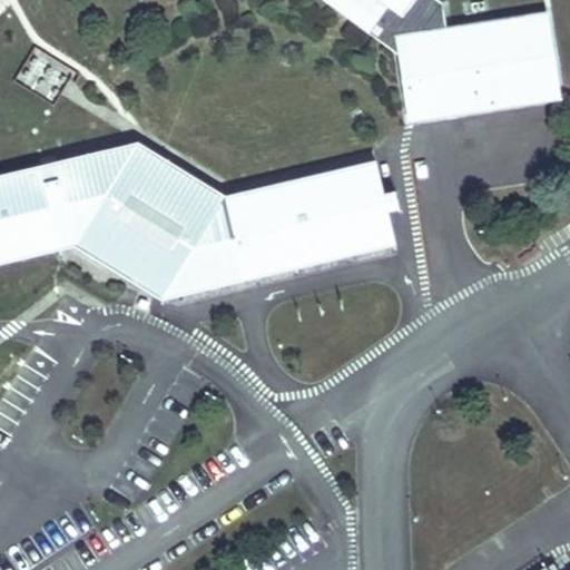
[(351,0),(326,0),(332,3),(396,49),(394,31),(351,0)]
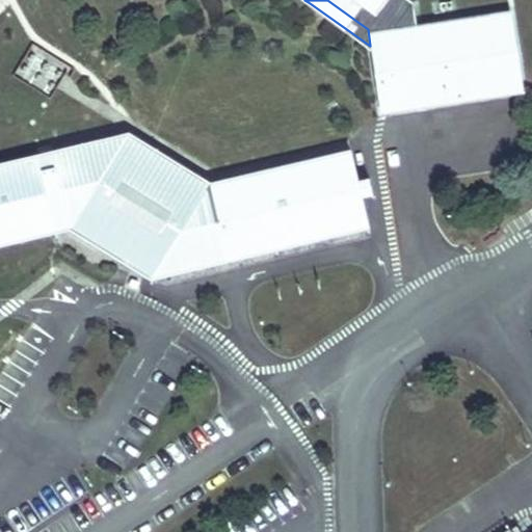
[(327,0),(368,29),(370,46),(380,107),(426,100),(519,84),(506,12),(413,28),(407,0),(327,0)]
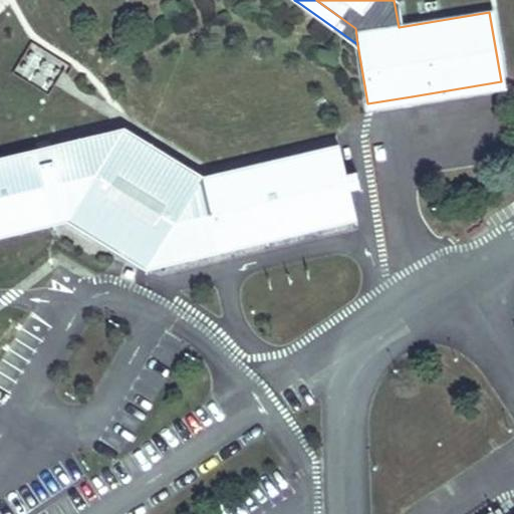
[(20,72),(51,89),(66,63),(35,45),(20,72)]
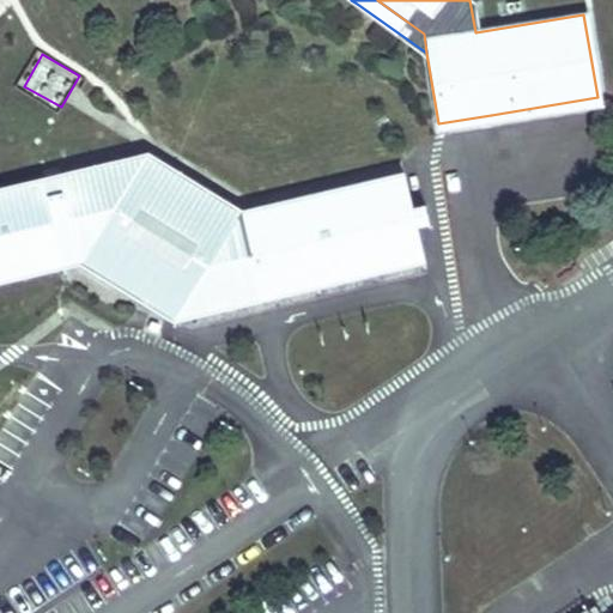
[(47,192),(43,175),(0,186),(0,275),(65,261),(61,244),(77,241),(80,256),(132,287),(182,275),(226,303),(263,295),(261,285),(280,281),(281,290),(424,258),(416,223),(411,202),(402,170),(259,204),(261,213),(244,217),(242,207),(200,180),(196,178),(158,155),(147,149),(60,171),(64,188),(47,192)]
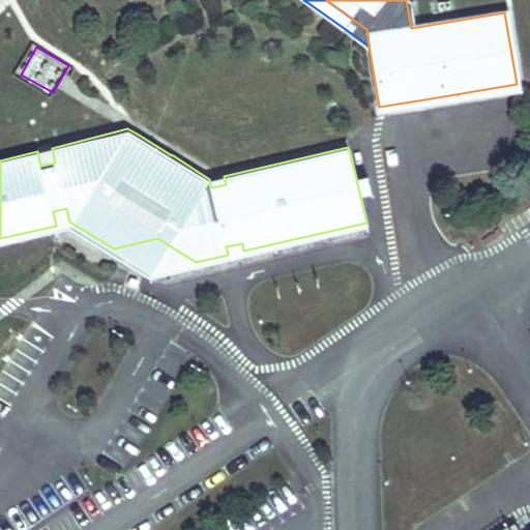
[(52,148),(37,151),(40,166),(55,163),(52,148)]
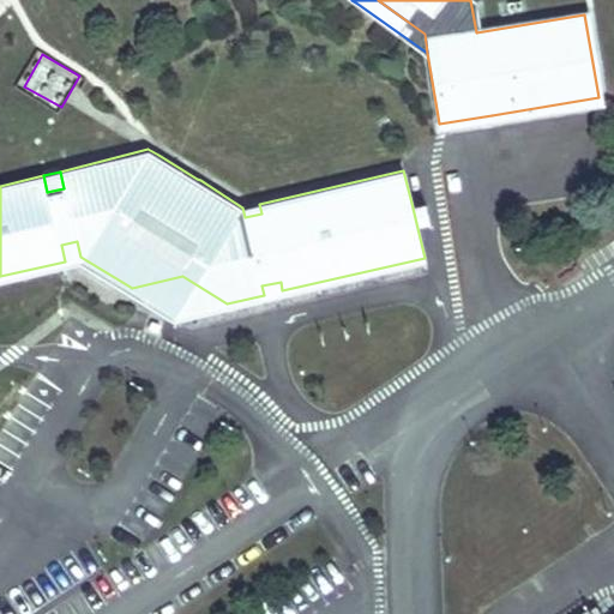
[(427,199),(411,203),(416,223),(433,220),(427,199)]
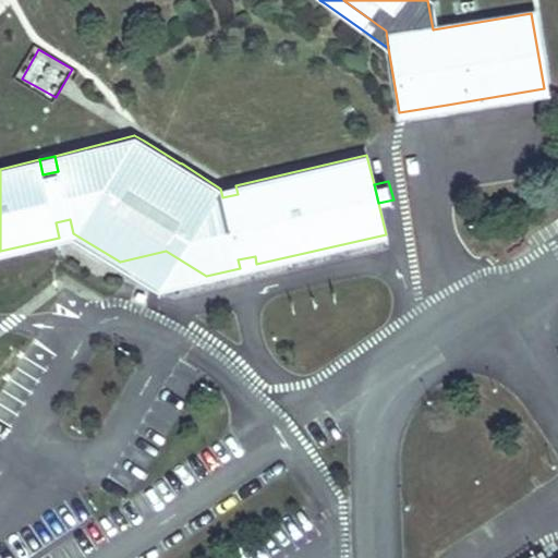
[(235,185),(220,189),(222,197),(238,194),(235,185)]
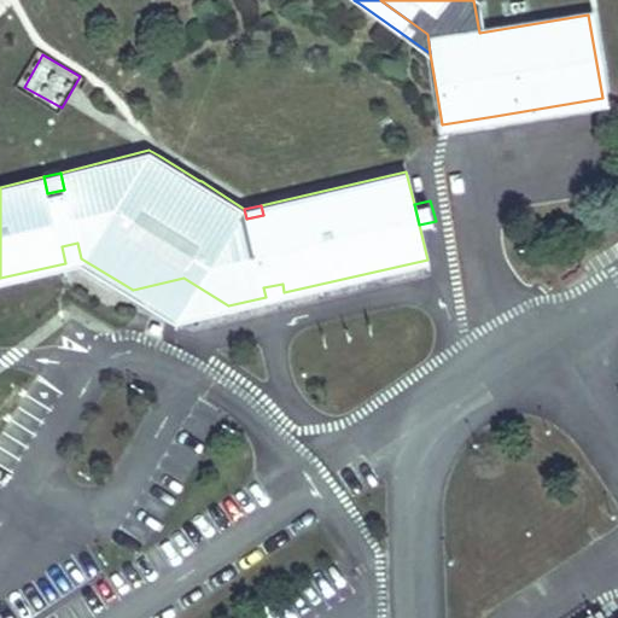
[(62,246),(65,263),(81,258),(77,243),(62,246)]
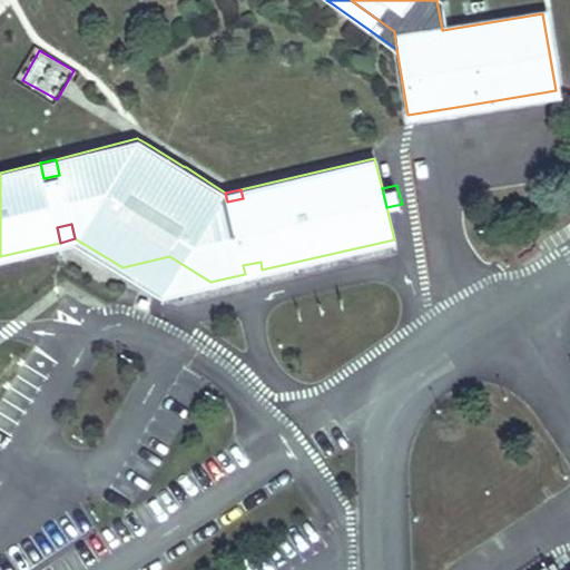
[(169,256),(123,267),(165,293),(210,282),(169,256)]
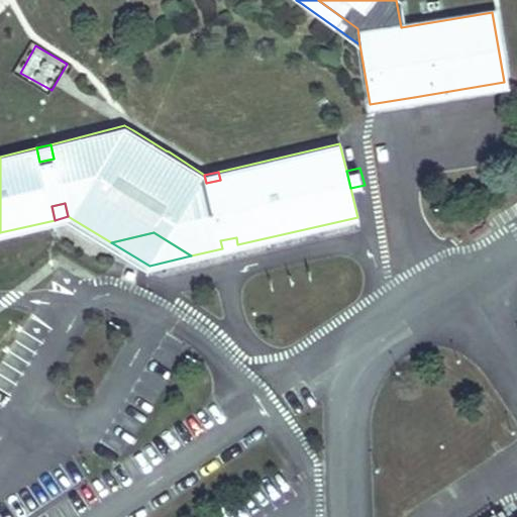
[(220,240),(222,248),(237,244),(236,237),(220,240)]
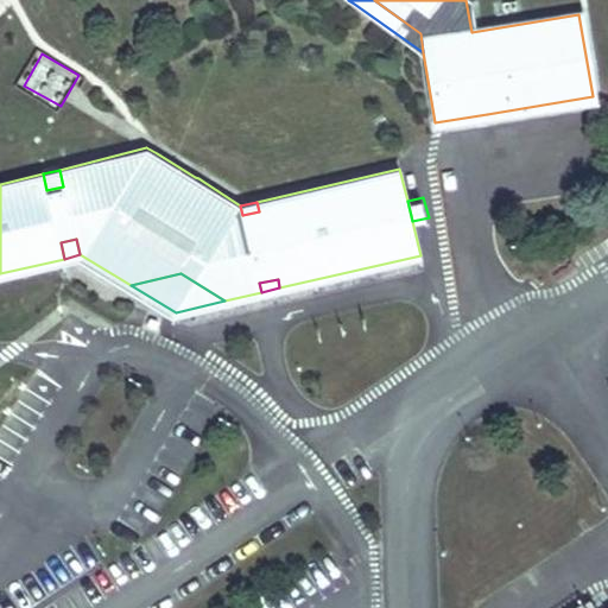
[(583,489),(572,496),(584,513),(594,506),(583,489)]
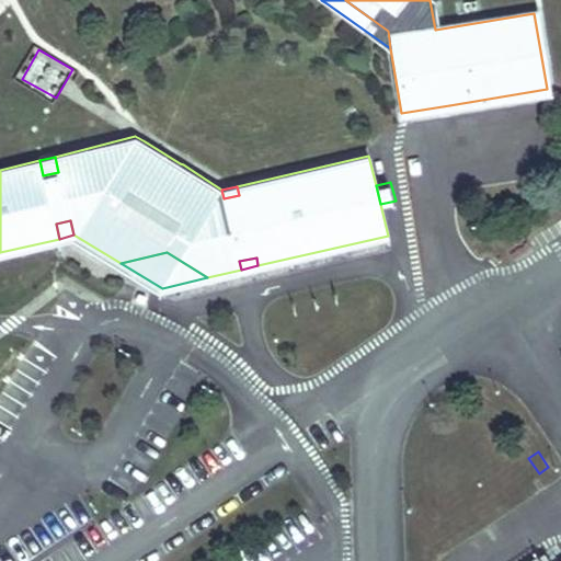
All buildings are outlined.
